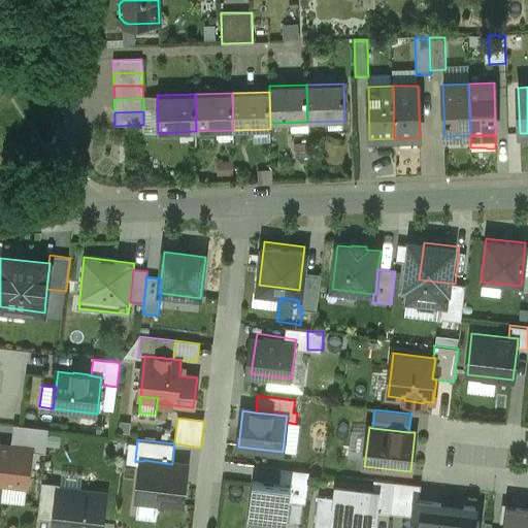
[(34,447),(0,442),(0,487),(29,491),(34,447)]
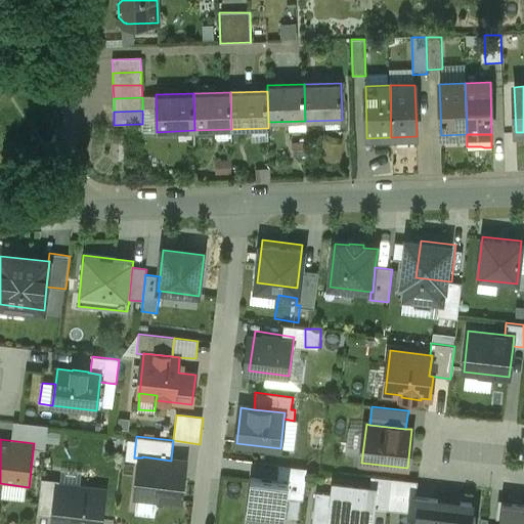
[(185,462),(171,461),(142,456),(142,457),(139,479),(138,479),(136,497),(158,499),(158,498),(181,500),(185,462)]
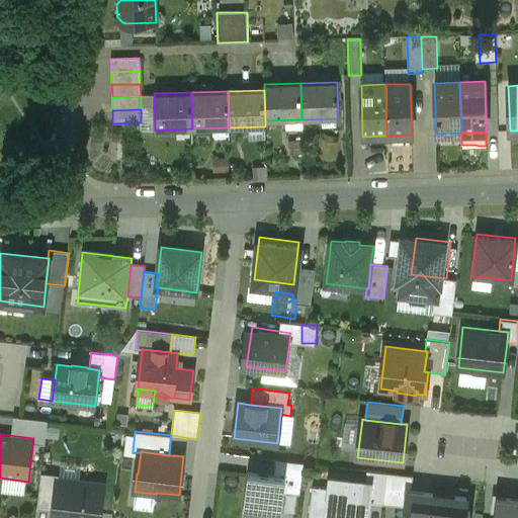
[(275,459),(273,476),(286,478),(284,493),(299,495),(304,463),(275,459)]
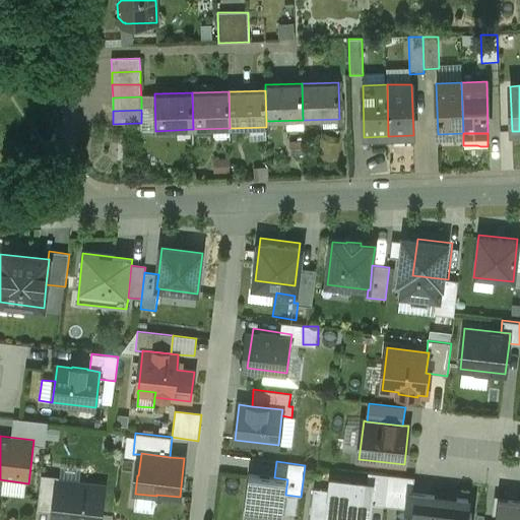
[(274,477),(249,474),(244,513),(282,518),(285,495),(287,479),(274,477)]
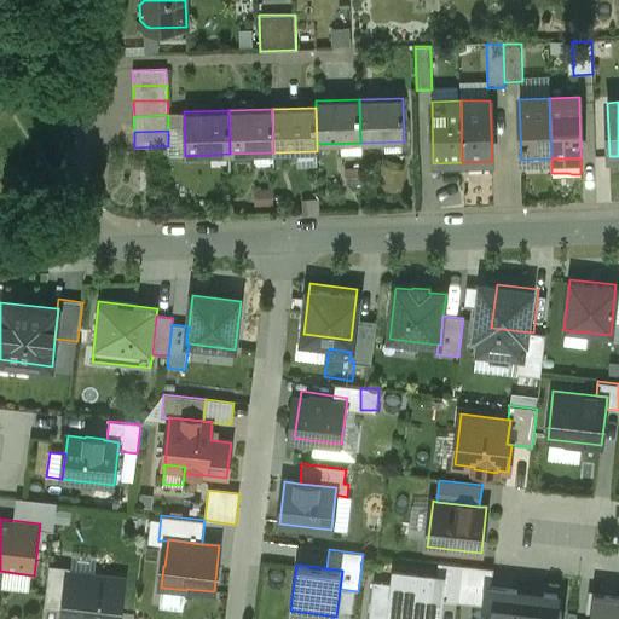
[(439,618),(445,579),(391,571),(383,618),(389,618),(439,618)]
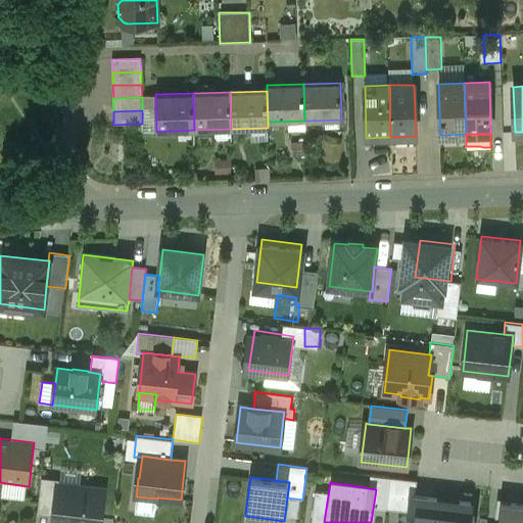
[(96,522),(101,488),(57,484),(52,522),(96,522)]
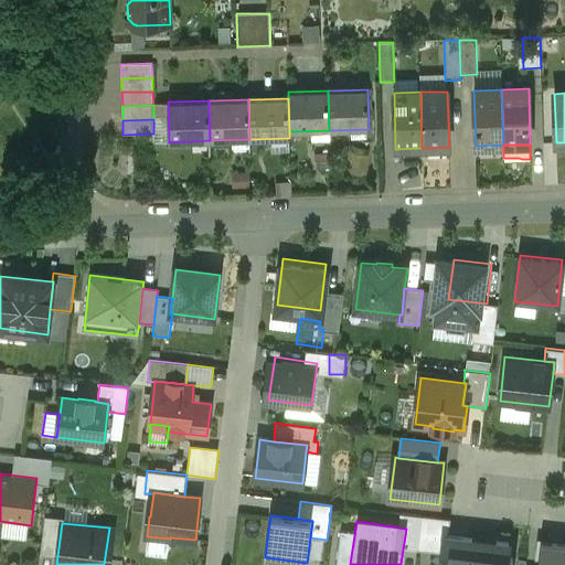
[(496,564),(500,539),(445,531),(439,564),(496,564)]
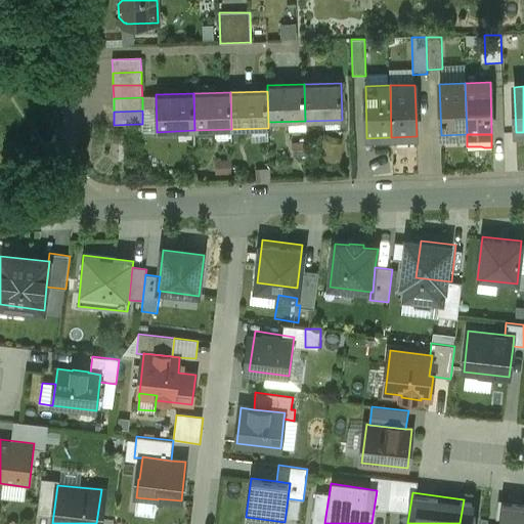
[(523,523),(523,504),(500,501),(496,523),(523,523)]
